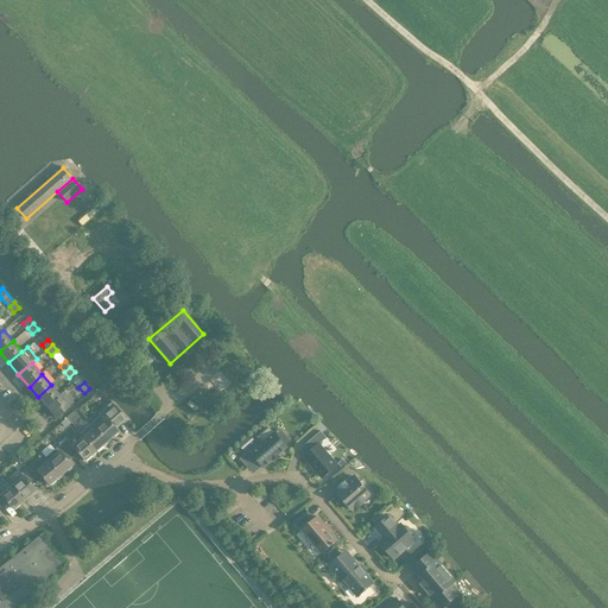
[(51,385),(38,397),(46,406),(59,396),(51,385)]
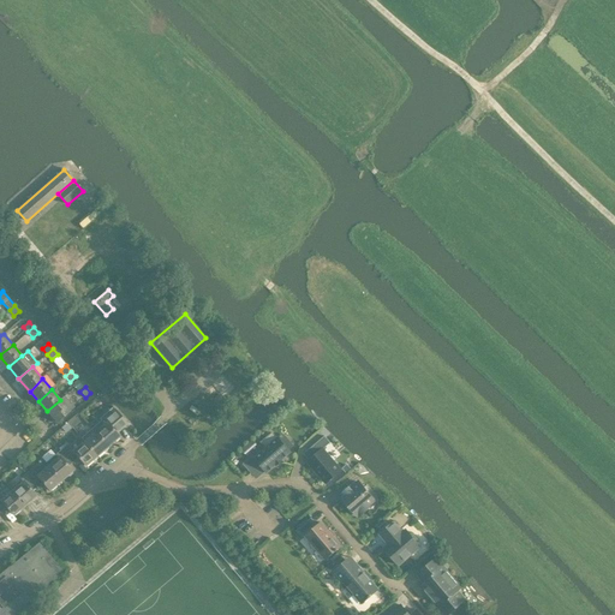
[(60,400),(47,411),(57,423),(70,411),(60,400)]
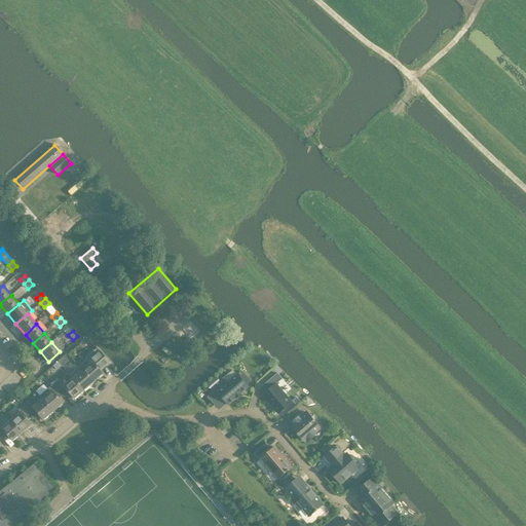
[(90,362),(81,369),(92,382),(102,374),(99,370),(103,366),(94,354),(88,360),(90,362)]
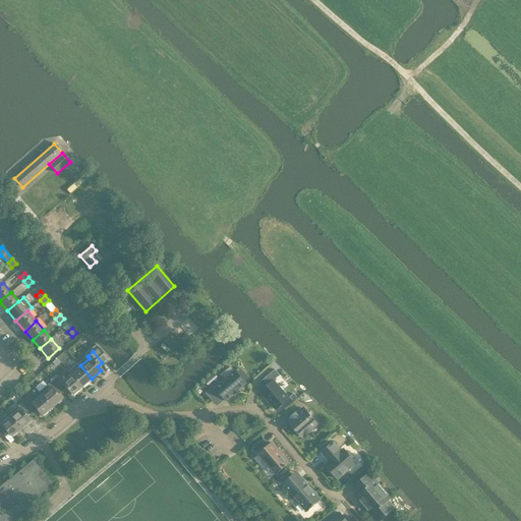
[(67,358),(63,352),(57,358),(62,363),(67,358)]
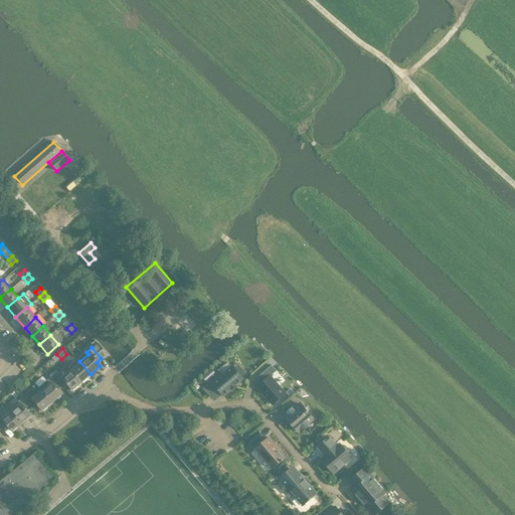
[(70,370),(81,382),(91,374),(79,361),(70,370)]
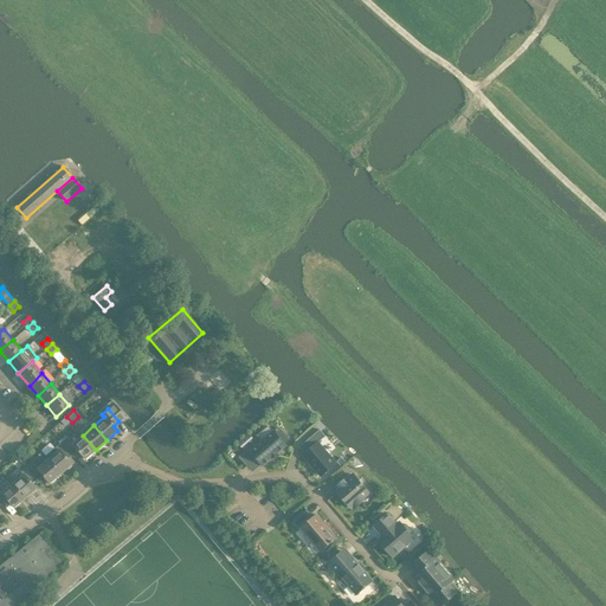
[(249,449),(239,457),(245,463),(253,455),(263,465),(272,458),(277,453),(287,445),(274,431),(272,432),(268,426),(257,436),(262,442),(251,451),(249,449)]
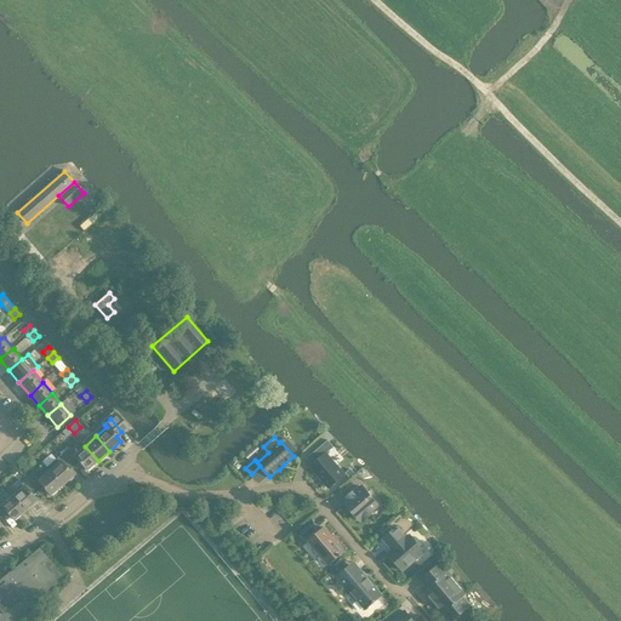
[(320,457),(309,466),(329,488),(345,474),(326,454),(334,448),(328,440),(315,450),(320,457)]
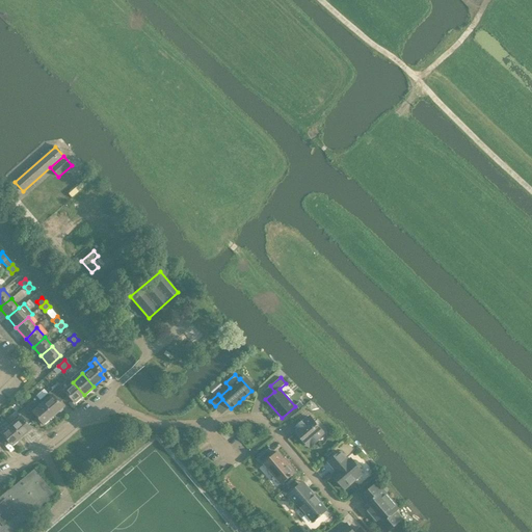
[(53,389),(63,400),(68,396),(74,403),(84,395),(73,382),(63,390),(58,383),(53,389)]
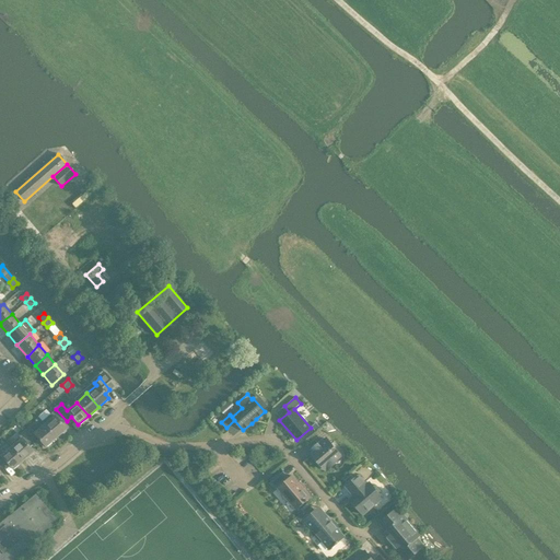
[(41,422),(44,424),(55,438),(66,429),(62,424),(67,421),(56,409),(41,422)]
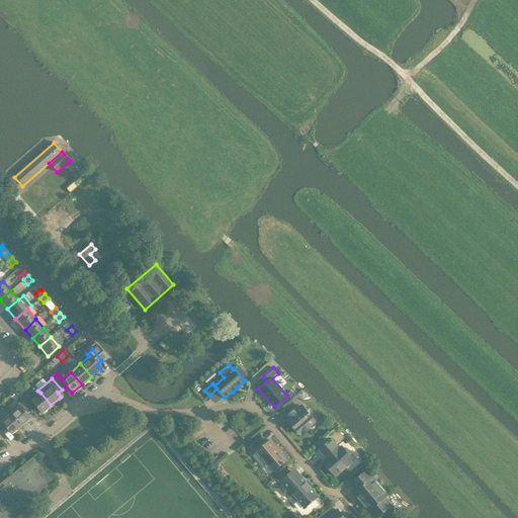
[(21,399),(31,410),(35,407),(41,413),(51,405),(40,393),(31,401),(26,395),(21,399)]
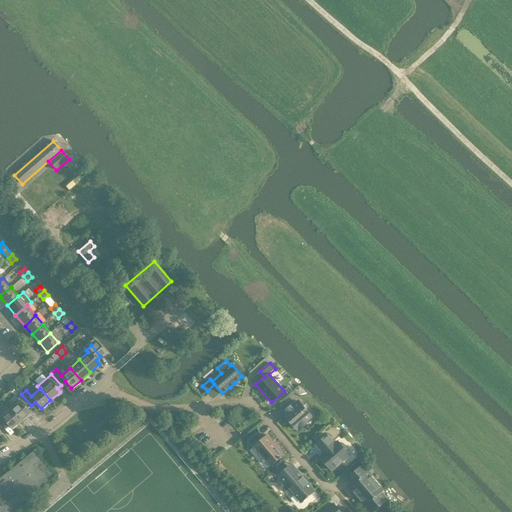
[(18,401),(10,409),(20,421),(30,413),(27,409),(31,405),(21,394),(16,399),(18,401)]
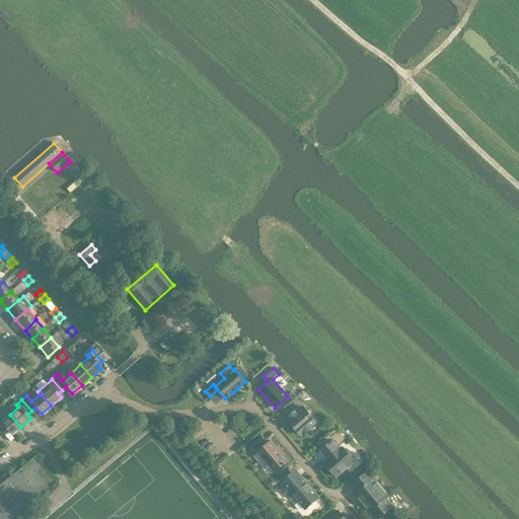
[(309,428),(316,422),(303,408),(297,414),(295,412),(289,416),(292,420),(289,422),(299,434),(302,432),(305,435),(311,430),(309,428)]
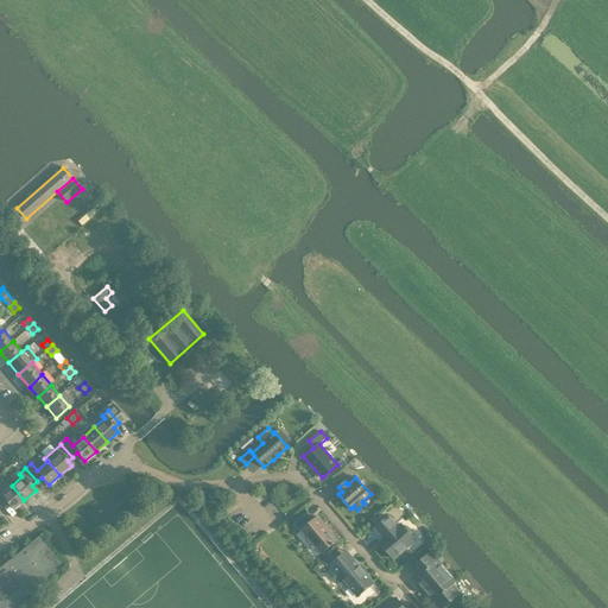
[(0,505),(1,506),(5,502),(12,510),(24,500),(12,486),(1,495),(0,493),(0,505)]
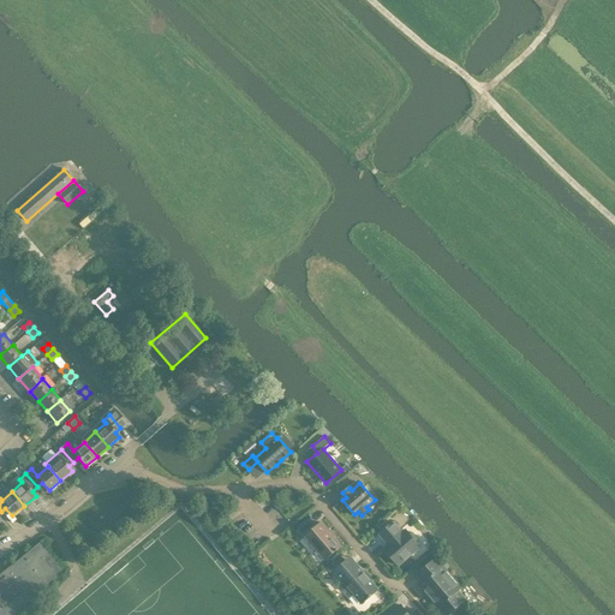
[(311,519),(297,531),(303,539),(306,537),(326,560),(341,547),(321,523),(317,526),(311,519)]
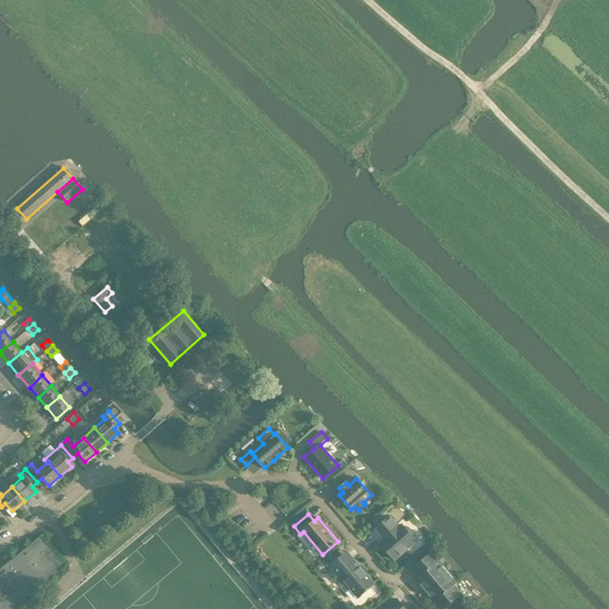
[(413,537),(413,534),(413,532),(412,531),(409,529),(407,529),(402,526),(399,528),(390,518),(376,529),(385,540),(381,544),(395,560),(416,541),(413,537)]
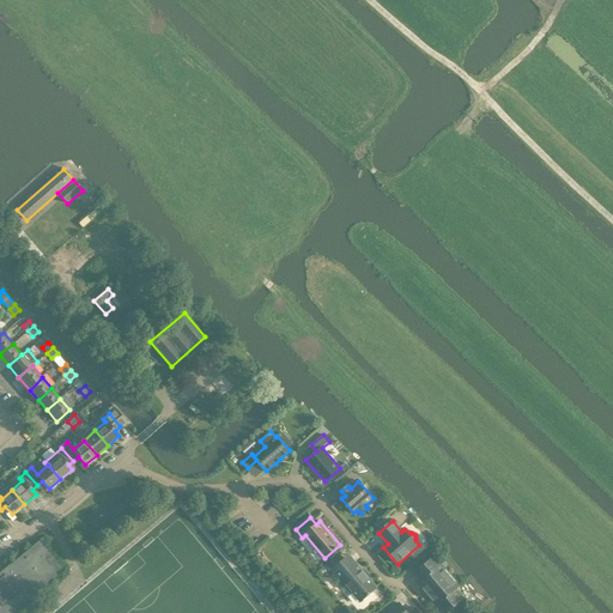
[(0,612),(13,612),(65,571),(38,540),(0,572),(0,612)]
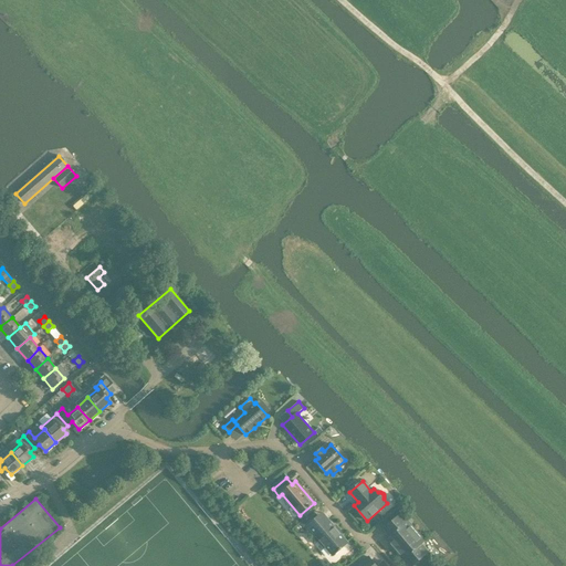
[(333,555),(348,543),(323,513),(307,525),(321,541),(318,542),(324,548),(326,547),(333,555)]
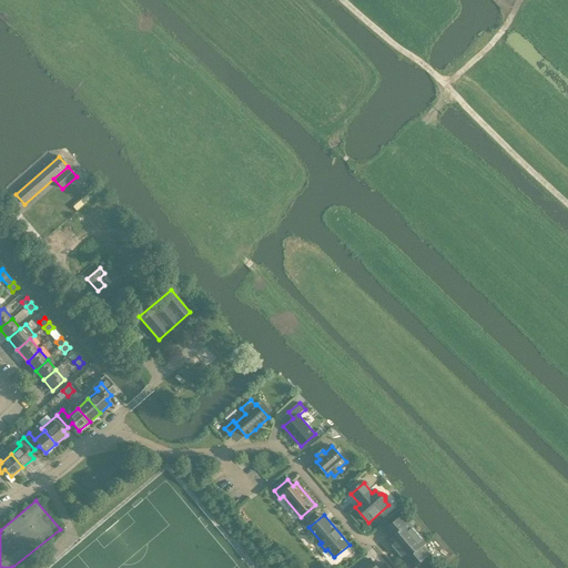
[(412,567),(413,567),(417,565),(417,566),(418,567),(419,567),(421,567),(422,567),(423,566),(424,566),(425,565),(425,564),(426,564),(426,563),(426,561),(425,560),(425,559),(425,558),(428,556),(422,547),(425,544),(409,526),(411,524),(404,516),(386,530),(393,538),(389,541),(412,567)]
